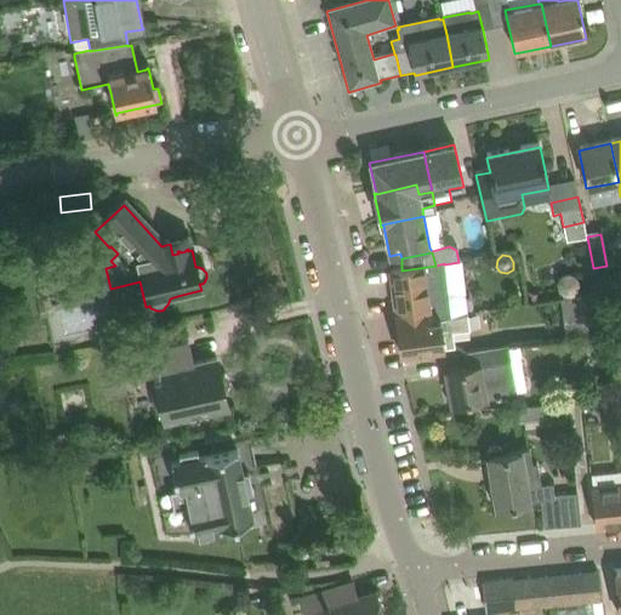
[(402,271),(402,272),(391,273),(397,314),(429,312),(431,322),(467,317),(465,299),(459,292),(446,294),(444,265),(444,263),(436,266),(402,271)]
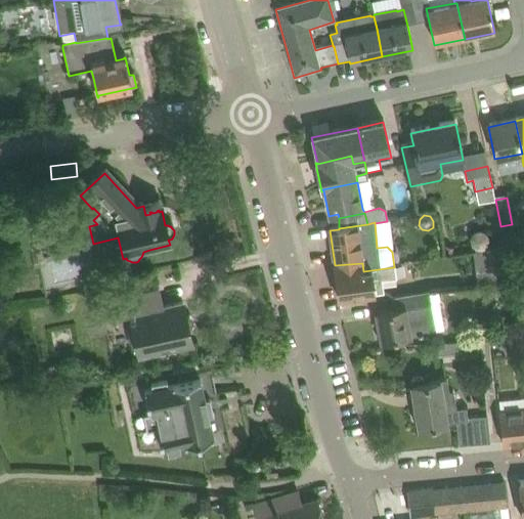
[(509,235),(512,252),(523,250),(523,243),(522,233),(509,235)]
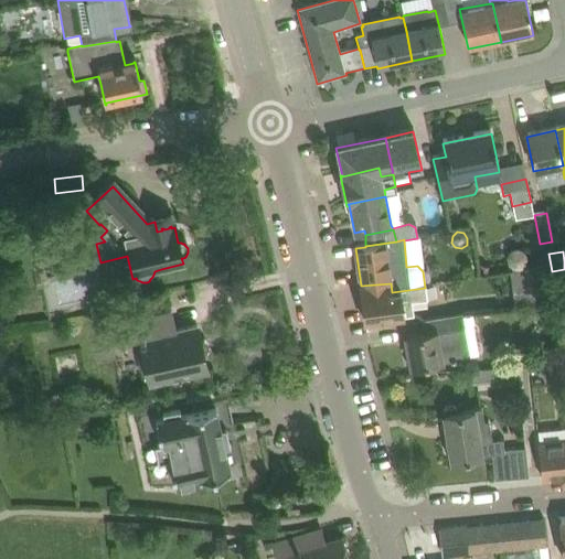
[(50,285),(74,279),(68,257),(44,262),(50,285)]
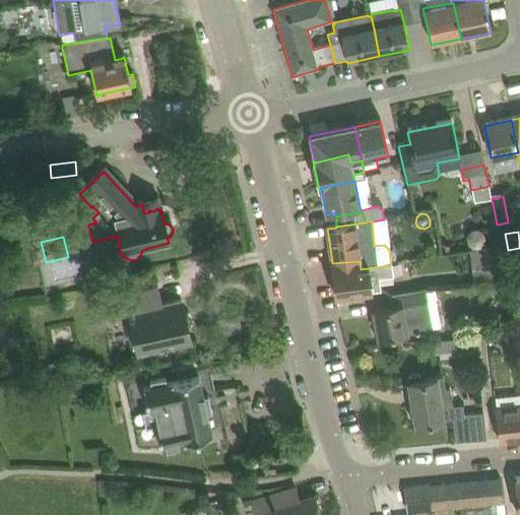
[(469,253),(474,286),(506,281),(501,248),(469,253)]
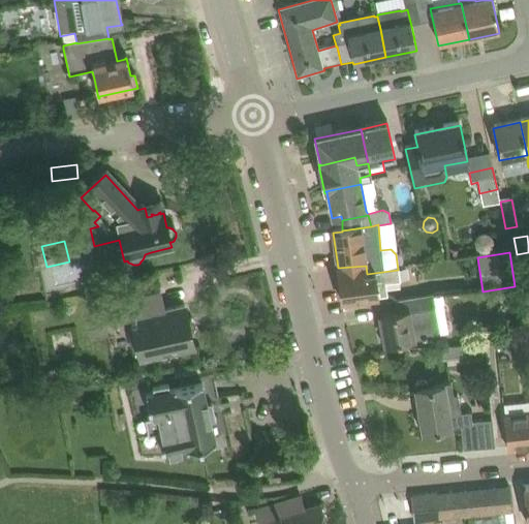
[(338,268),(342,303),(386,298),(385,284),(399,282),(398,270),(367,274),(366,266),(338,268)]
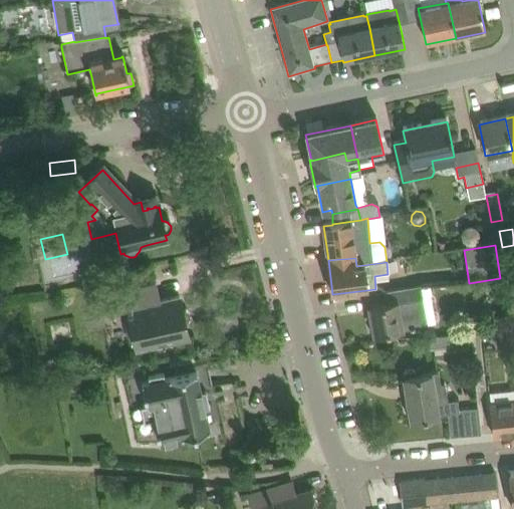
[(180,299),(161,303),(154,305),(150,286),(105,296),(109,314),(125,311),(126,316),(121,317),(127,345),(133,344),(135,350),(188,338),(180,299)]
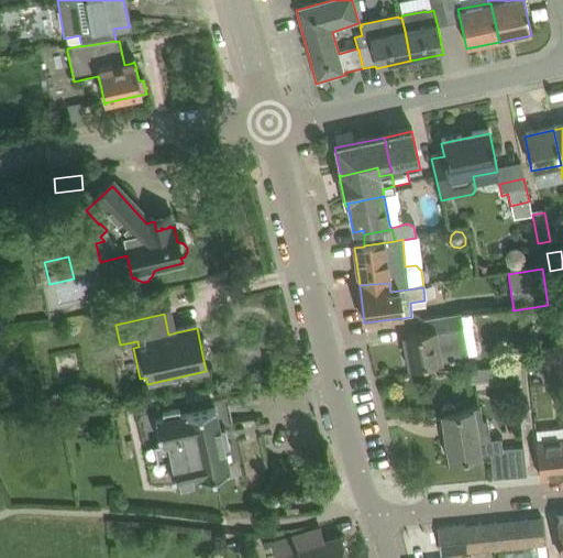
[(421,321),(423,335),(404,338),(409,369),(431,364),(431,365),(467,359),(460,315),(421,321)]
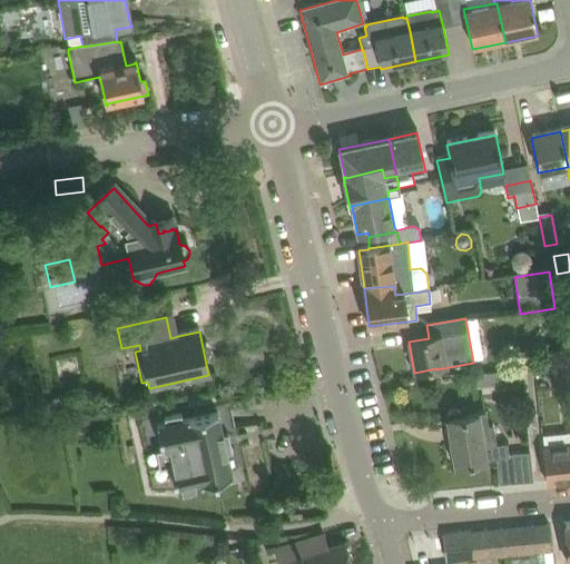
[(519,372),(474,376),(475,391),(481,391),(482,395),(520,391),(519,372)]
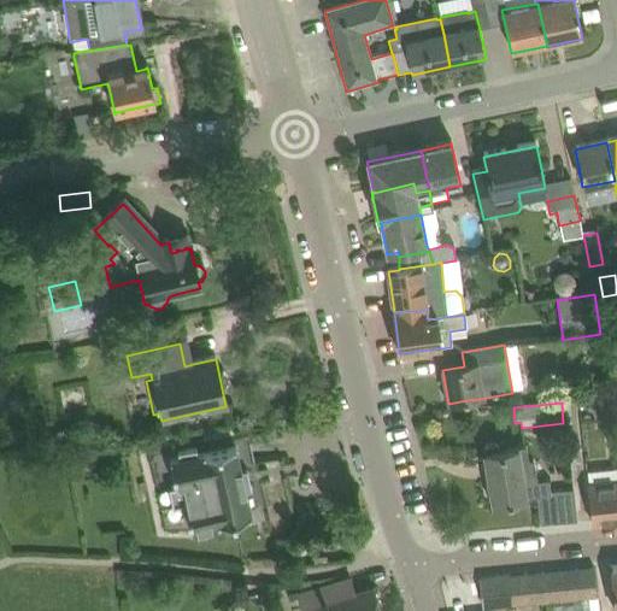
[(600,424),(611,423),(609,404),(598,405),(600,424)]
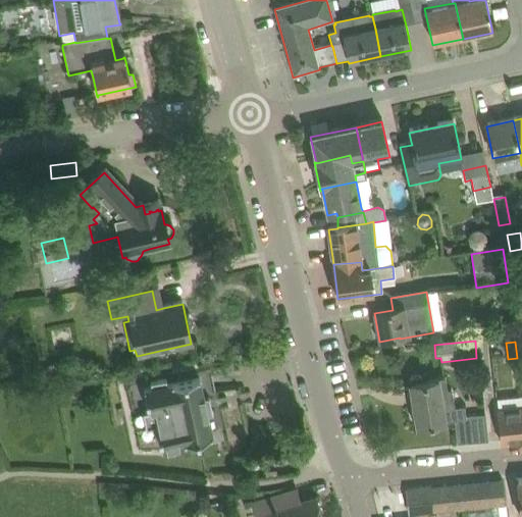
[(65,364),(49,366),(51,383),(65,381),(64,372),(66,372),(65,364)]
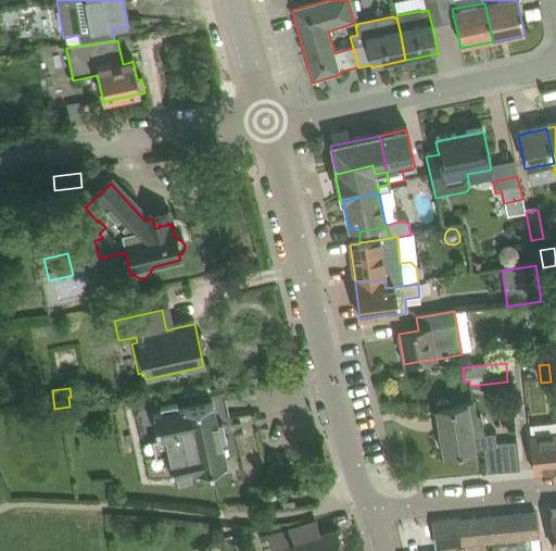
[(496,448),(494,435),(484,437),(481,417),(477,418),(475,405),(451,409),(450,407),(446,403),(438,404),(437,409),(441,440),(438,443),(439,451),(443,453),(444,458),(496,448)]
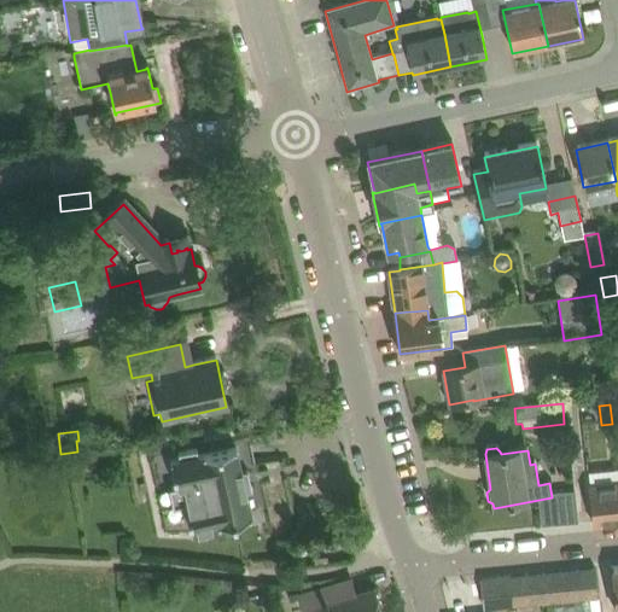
[(256,468),(251,449),(237,453),(237,450),(199,459),(198,453),(179,456),(180,464),(170,465),(176,491),(184,490),(187,508),(186,508),(192,535),(252,522),(242,472),(256,468)]
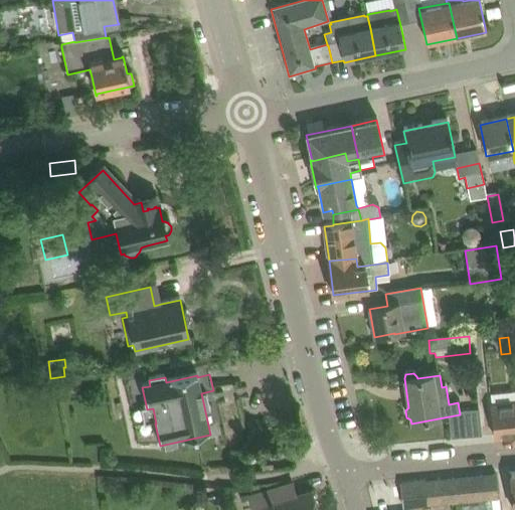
[(514,437),(514,402),(490,405),(494,439),(514,437)]
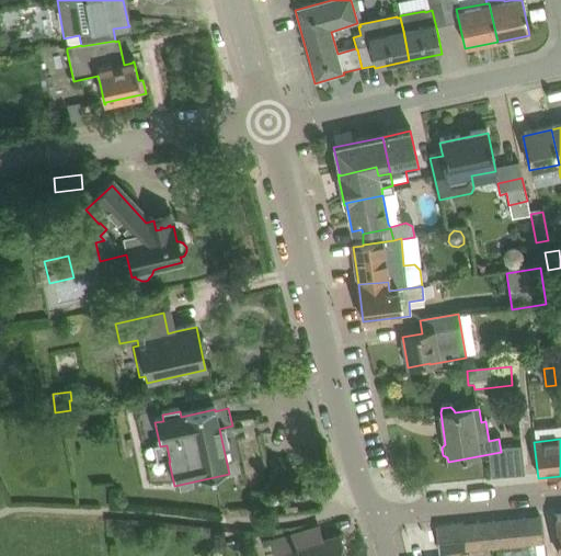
[(523,451),(506,452),(508,478),(525,477),(523,451)]
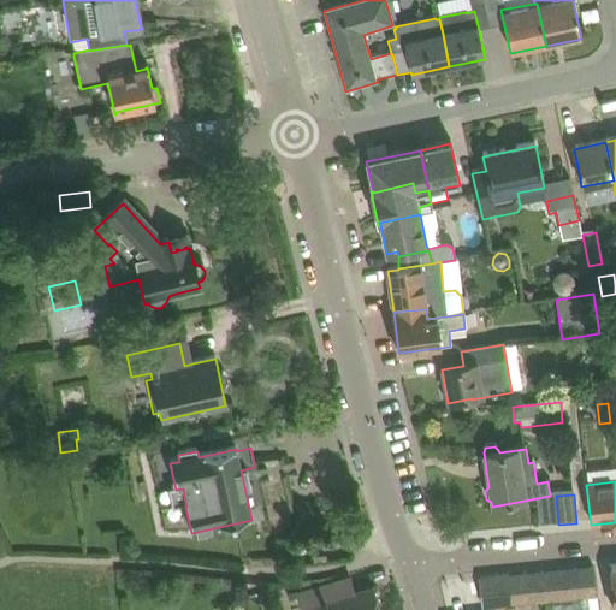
[(587,570),(569,573),(572,602),(590,600),(587,570)]
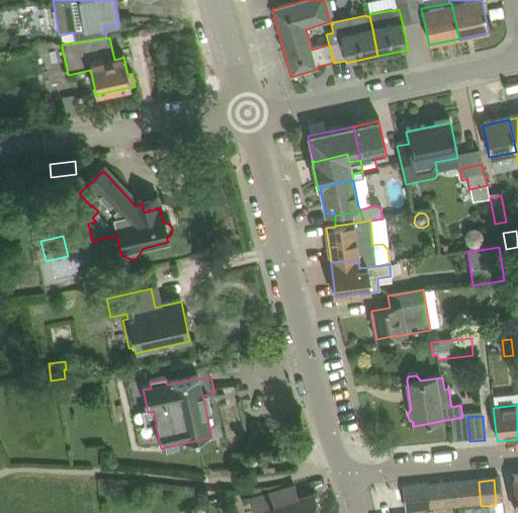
[(479,482),(464,483),(467,507),(481,506),(479,482)]
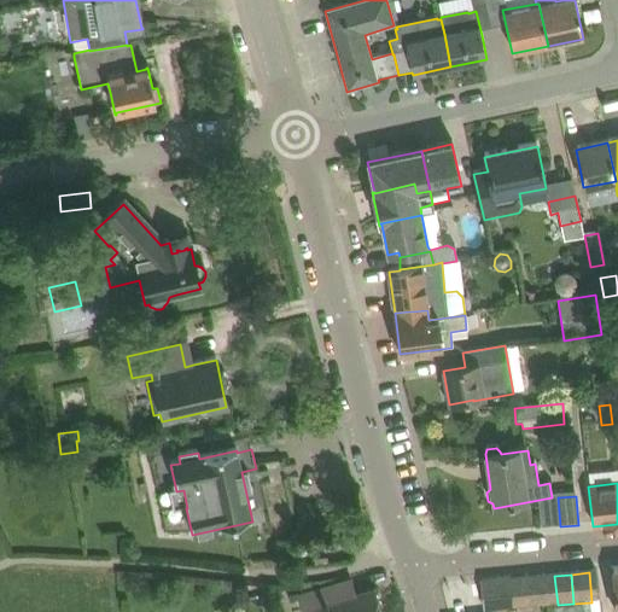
[(554,576),(538,577),(542,606),(558,605),(554,576)]
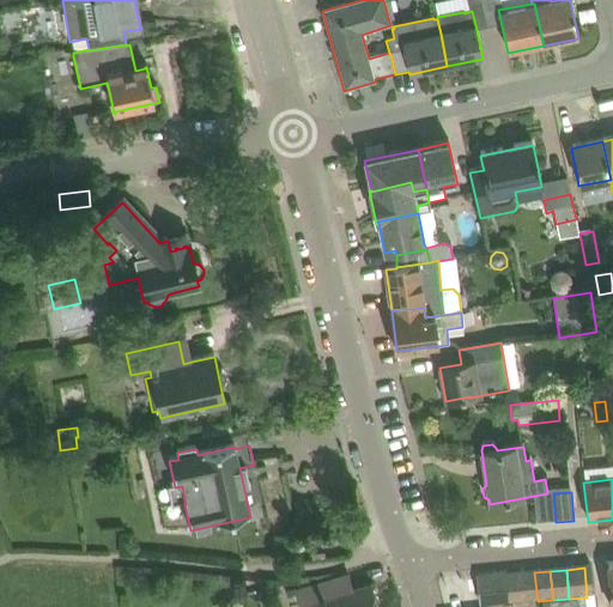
[(534,572),(519,574),(521,602),(538,601),(534,572)]
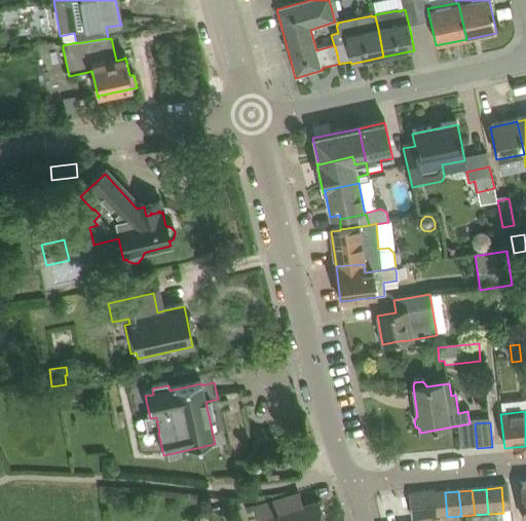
[(445,492),(429,494),(433,518),(447,517),(445,492)]
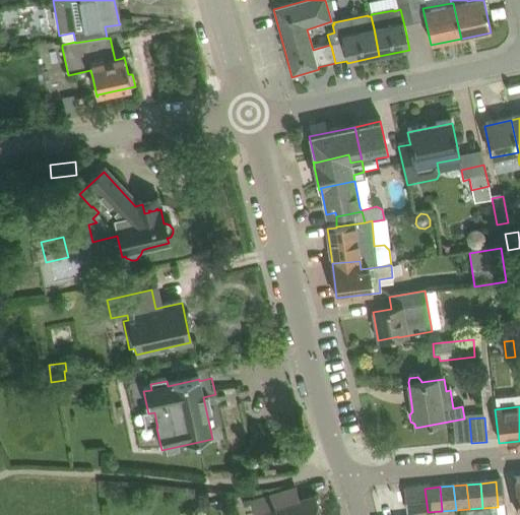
[(428,512),(425,489),(404,491),(409,513),(428,512)]
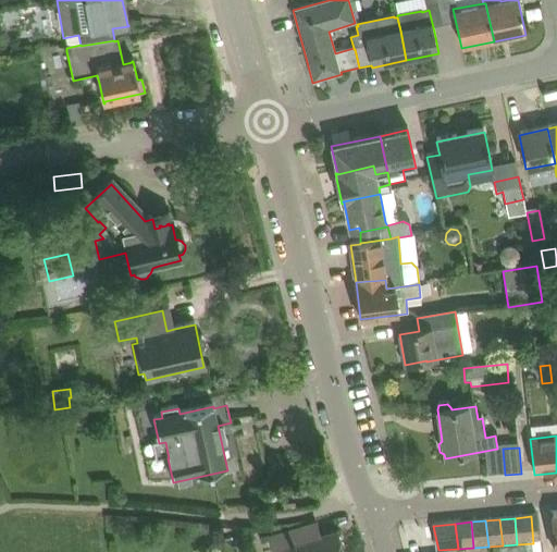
[(342,551),(336,534),(320,539),(316,525),(269,539),(272,551),(281,551),(342,551)]
